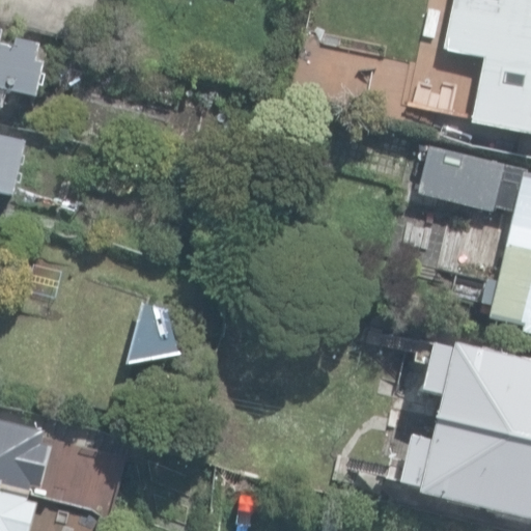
[(530,0),(451,0),(443,42),(482,50),(469,116),(530,129),(530,0)]
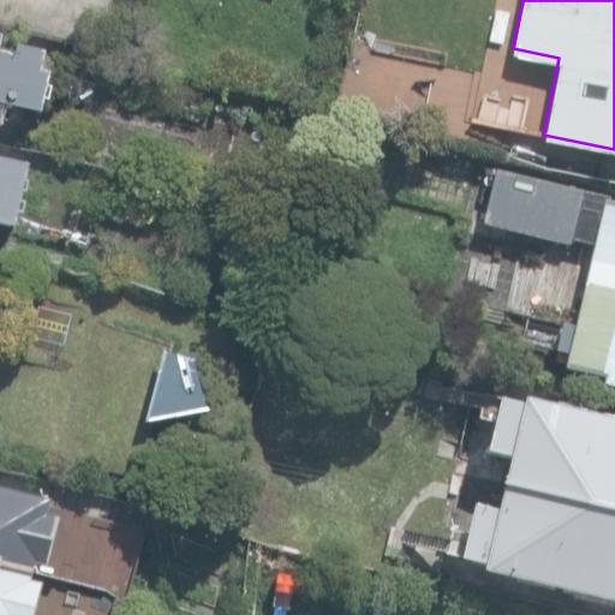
[(0,123),(5,124),(9,106),(41,113),(51,73),(40,71),(45,51),(17,45),(15,57),(0,52),(0,42),(3,35),(0,34),(0,123)]
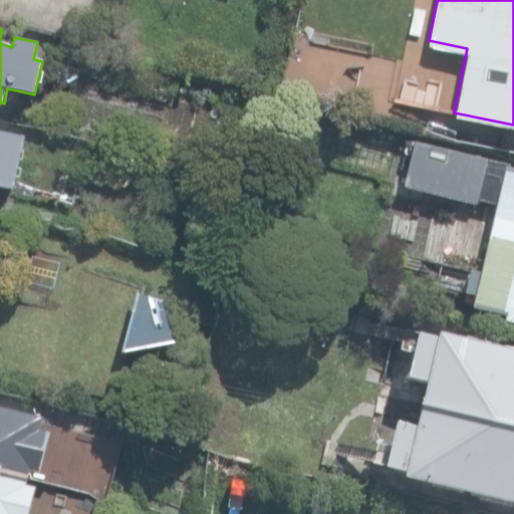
[(278,95),(304,101),(310,74),(284,68),(278,95)]
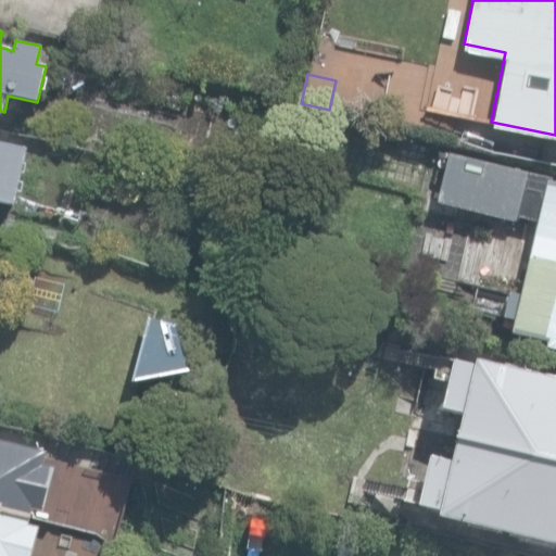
[(0,203),(14,206),(27,149),(0,141),(0,203)]
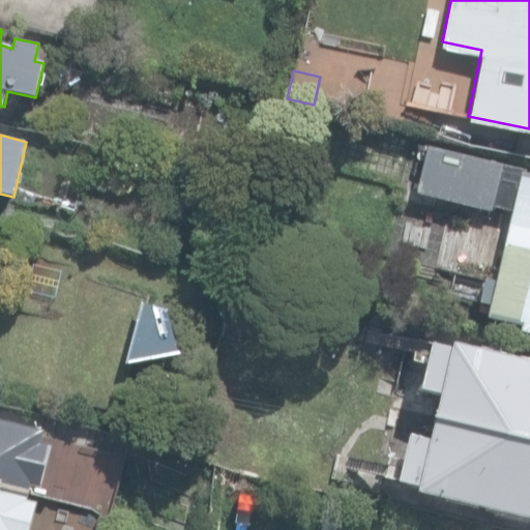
[(529,172),(428,147),(416,194),(511,217),(496,281),(487,278),(480,301),(490,303),(487,318),(523,327),(522,330),(529,332),(529,172)]
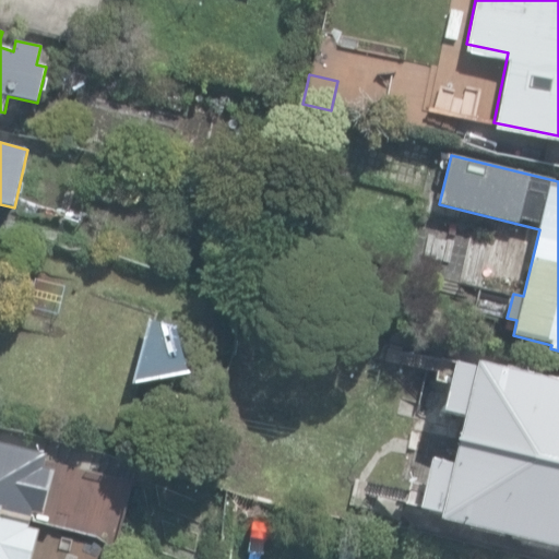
[(459,439),(558,462),(558,381),(477,363),(477,366),(455,360),(443,411),(464,416),(459,439)]
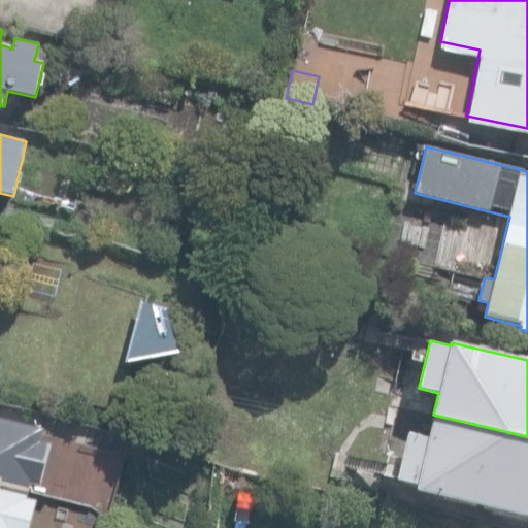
[(527,516),(527,436),(433,415),(428,437),(407,432),(396,479),(417,484),(416,490),(527,516)]
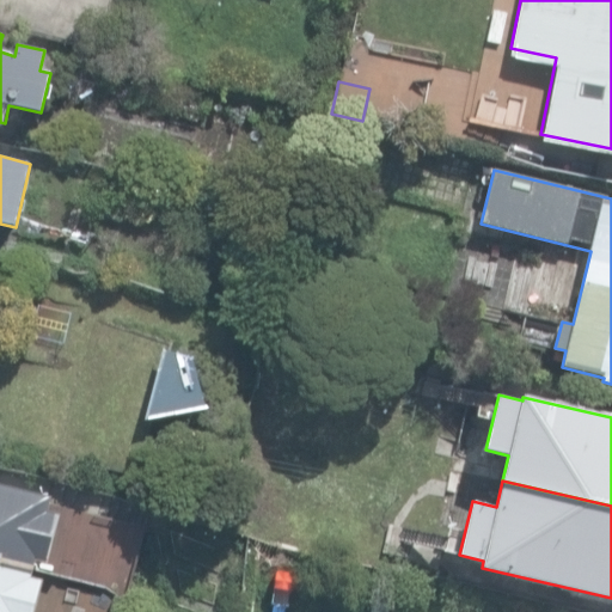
[(0,558),(34,568),(35,558),(47,561),(57,514),(48,512),(51,497),(0,484),(0,558)]
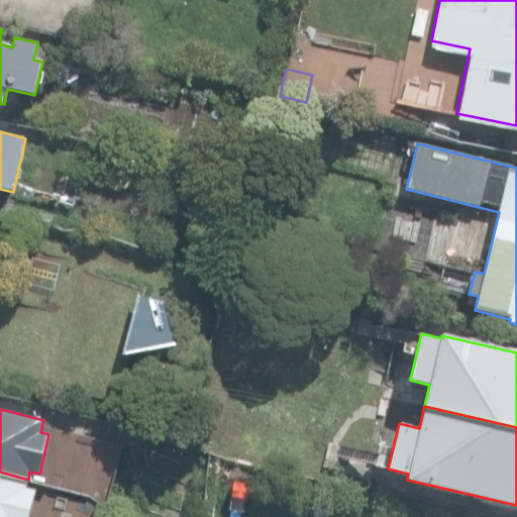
[(26,488),(28,480),(0,472),(0,516),(27,516),(34,490),(26,488)]
